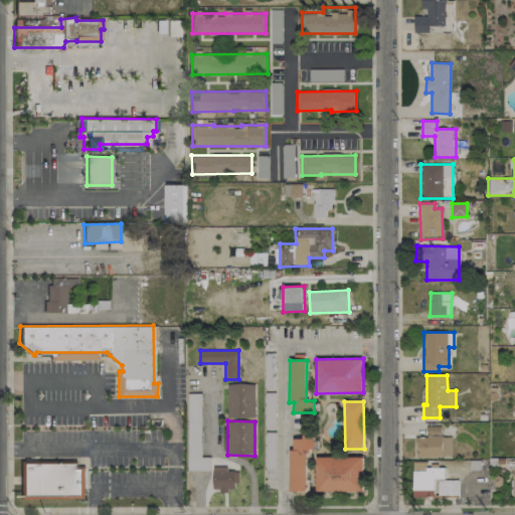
[(452,457),(452,437),(441,437),(441,426),(426,425),(426,438),(416,438),(415,457),(452,457)]
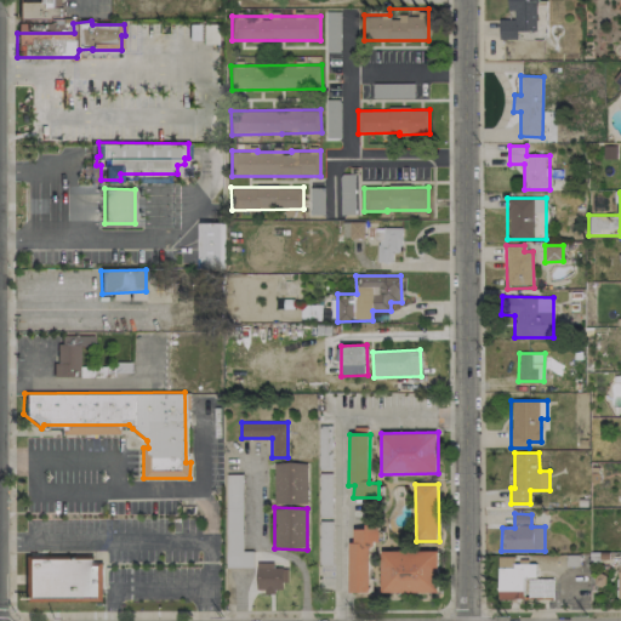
[(369,592),(370,543),(380,543),(380,528),(353,528),(353,542),(349,542),(348,592),(369,592)]
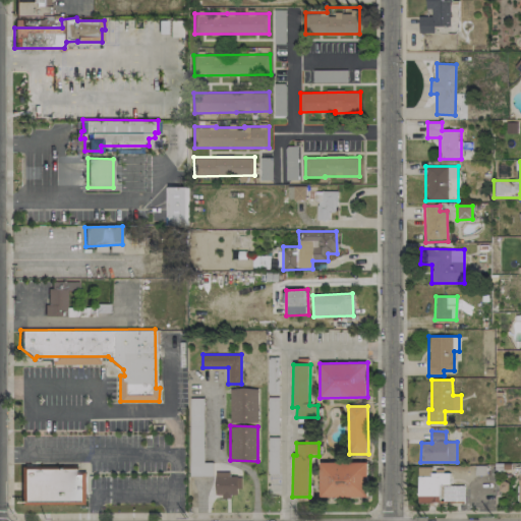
[(368,496),(367,461),(320,463),(321,498),(368,496)]
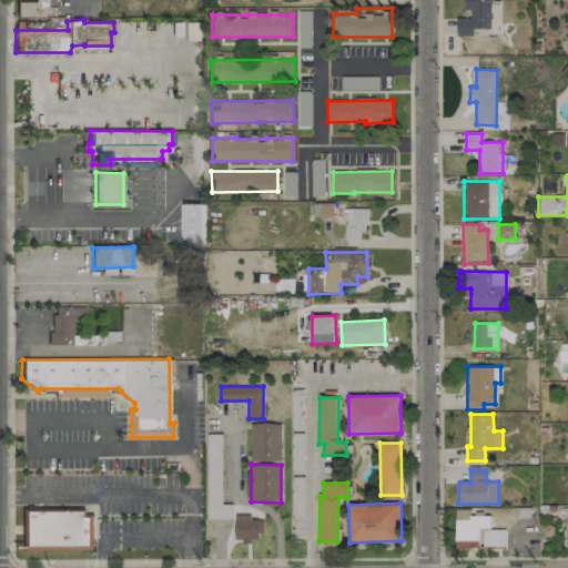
[(90,546),(89,516),(80,517),(79,509),(23,510),(23,546),(90,546)]
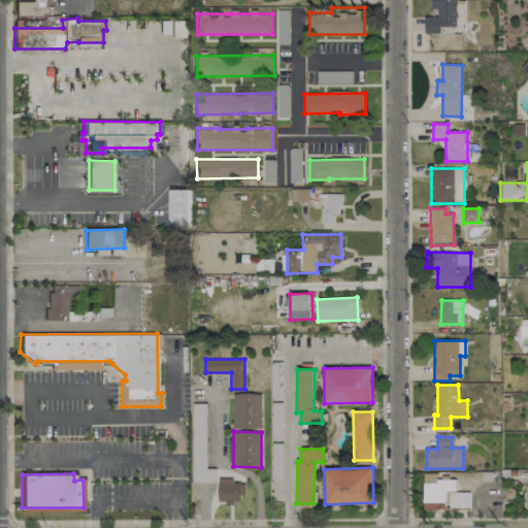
[(424,509),(448,508),(470,508),(469,492),(455,492),(455,480),(437,480),(437,473),(423,473),(424,509)]
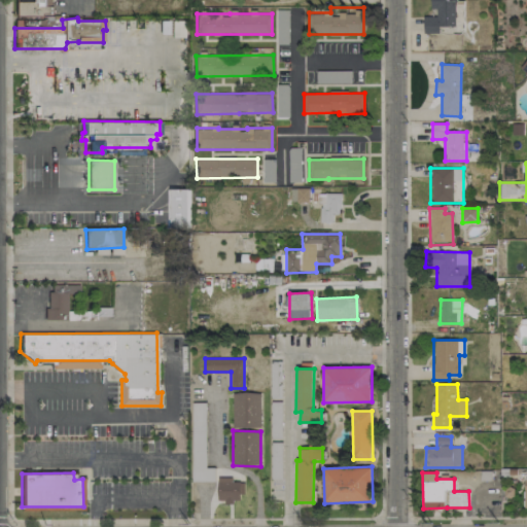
[(232,477),(217,478),(217,502),(242,501),(242,482),(232,482),(232,477)]
